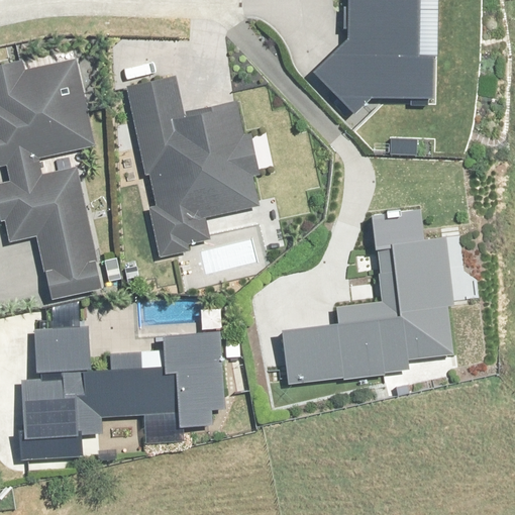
[(348,0),(348,42),(346,42),(315,72),(348,107),(355,114),(375,96),(431,97),(432,57),(415,57),(415,0),(348,0)]
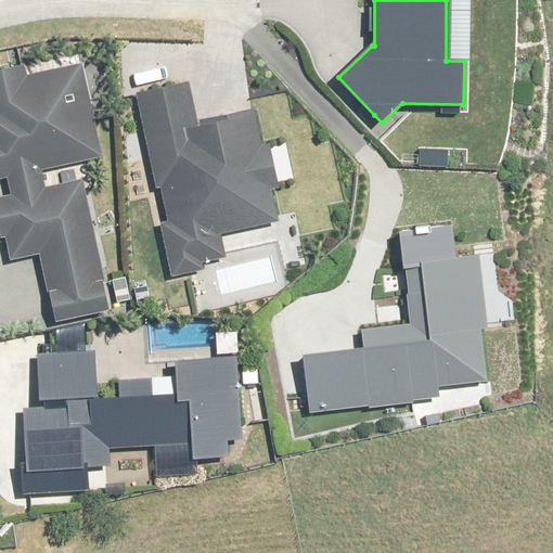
[(44,169),(79,162),(100,158),(81,64),(26,75),(24,66),(0,71),(0,178),(9,177),(12,194),(0,196),(0,232),(5,260),(40,253),(53,321),(108,310),(84,180),(48,187),(44,169)]
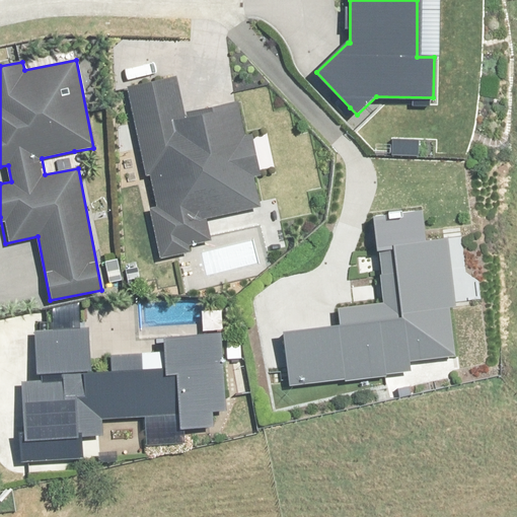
[(129,86),(137,124),(116,128),(120,150),(141,146),(154,206),(149,207),(160,257),(188,251),(186,242),(210,237),(205,217),(259,206),(236,102),(183,114),(175,76),(129,86)]
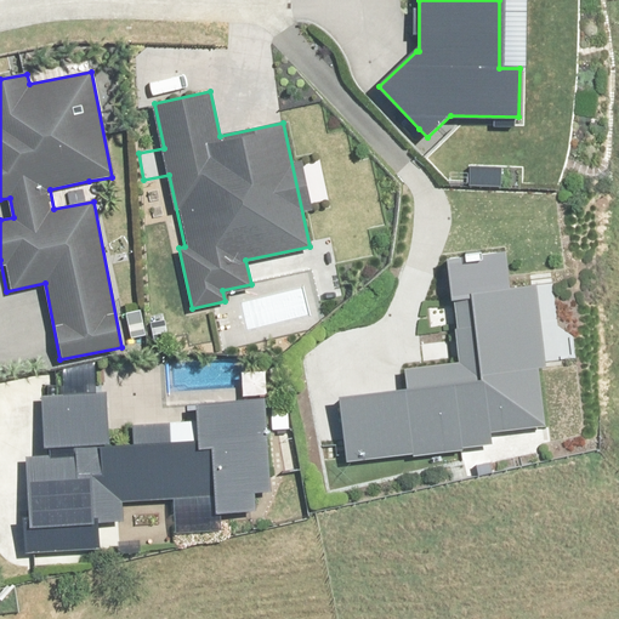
[(470,164),(469,185),(524,186),(524,165),(470,164)]
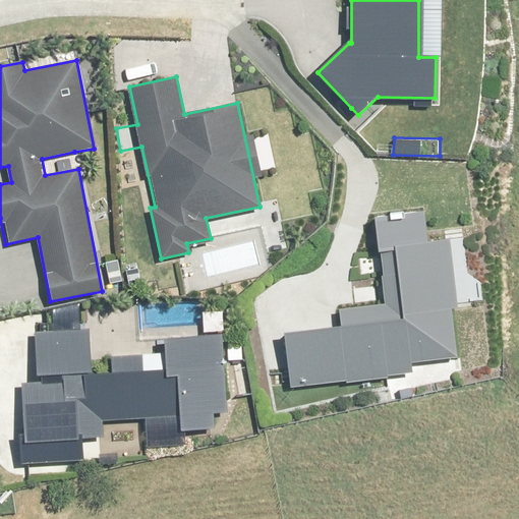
[(427,240),(423,207),(376,212),(384,303),(340,307),(342,327),(286,332),(291,387),(434,373),(445,357),(460,355),(449,238),(427,240)]
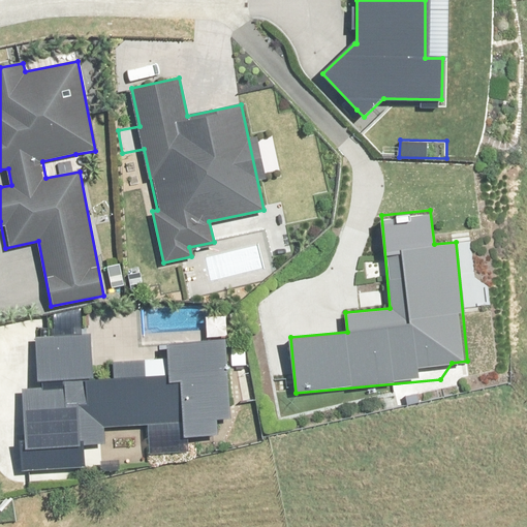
[(169,374),(147,376),(146,361),(113,363),(114,378),(92,379),(89,334),(31,338),(32,359),(16,360),(21,447),(105,442),(103,427),(180,422),(181,435),(220,433),(219,419),(227,419),(224,367),(246,365),(245,347),(226,348),(225,339),(167,343),(169,374)]
